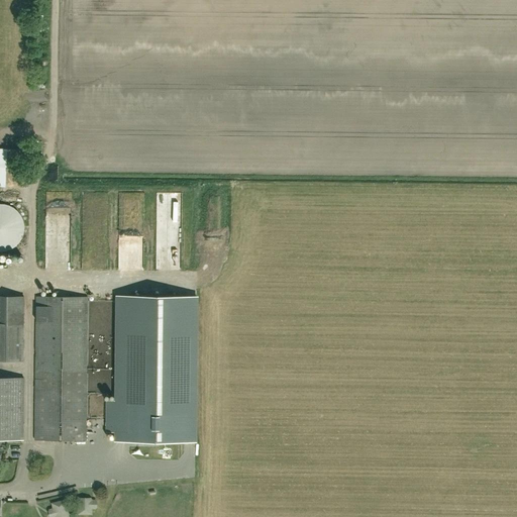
[(6,164),(5,177),(26,178),(26,165),(6,164)]
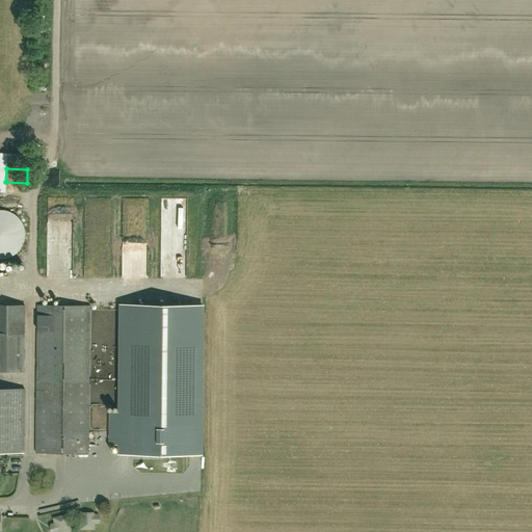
[(0,257),(4,258),(9,256),(15,253),(19,249),(22,244),(24,239),(24,233),(23,228),(21,222),(18,217),(12,214),(6,211),(1,210),(0,210),(0,257)]
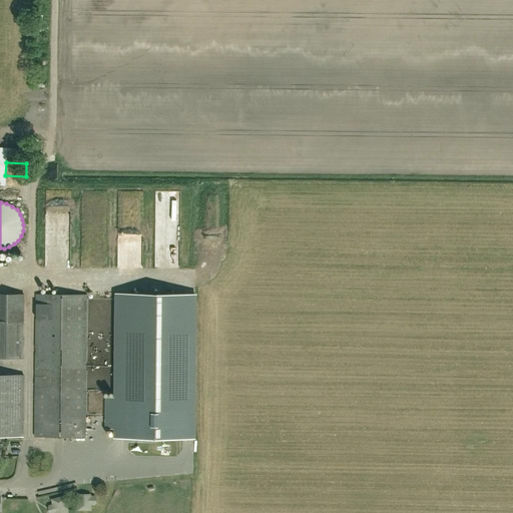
[(0,358),(23,359),(24,323),(24,294),(0,293),(0,358)]
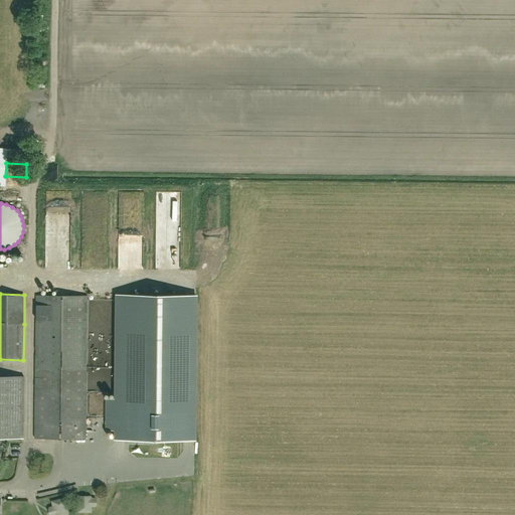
[(35,439),(86,439),(87,296),(36,295),(35,439)]
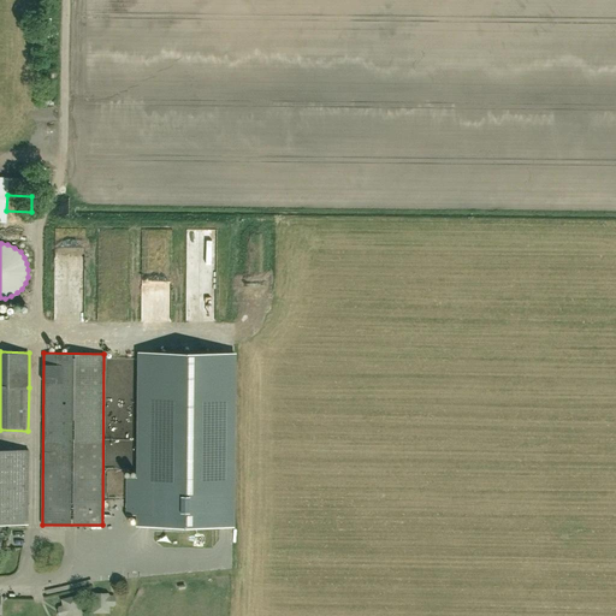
[(236,353),(137,353),(137,478),(126,477),(126,515),(136,515),(136,526),(235,526),(236,353)]
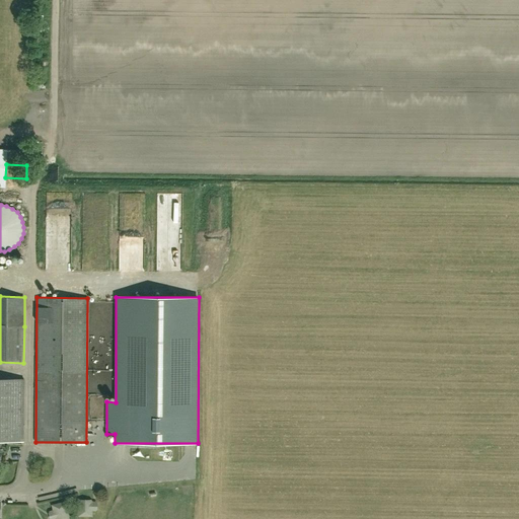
[(23,379),(0,378),(0,441),(23,441),(23,379)]
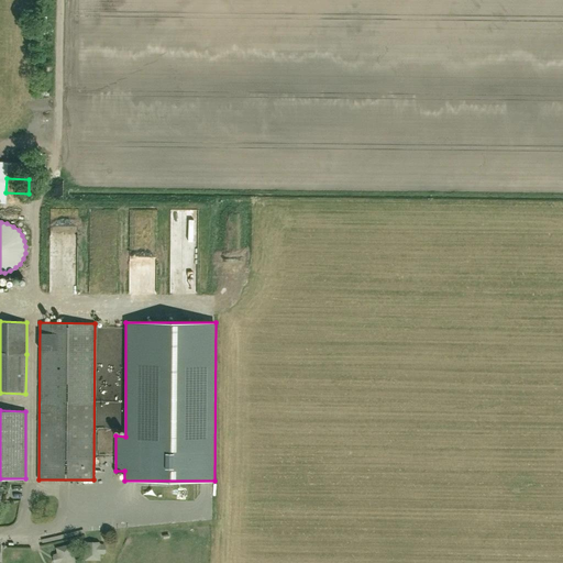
[(76,555),(77,544),(66,544),(66,555),(76,555)]
